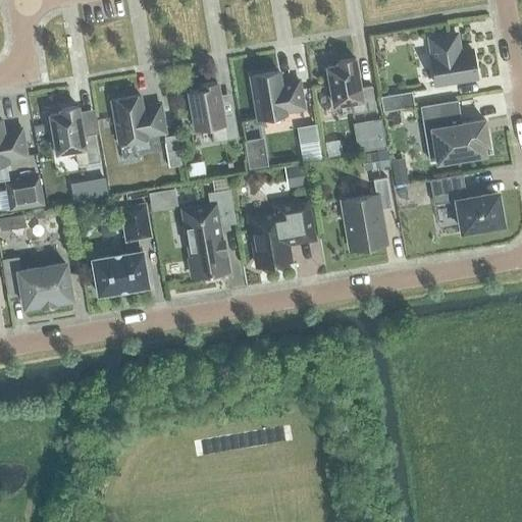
[(430,57),(434,85),(476,77),(472,50),(459,52),(456,35),(429,39),(432,57),(430,57)]
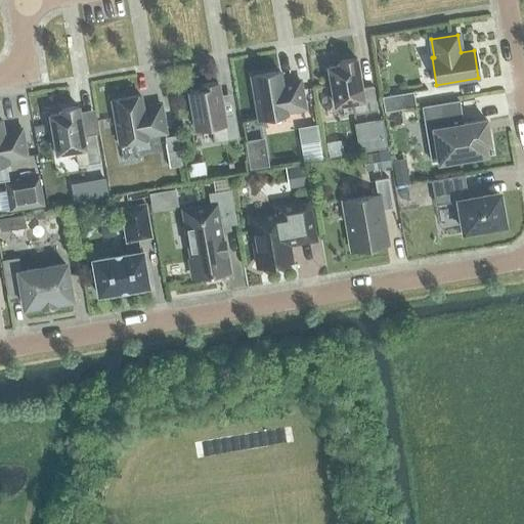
[(373,86),(360,88),(355,58),(338,61),(339,66),(328,68),(334,105),(352,102),(354,115),(377,111),(373,86)]
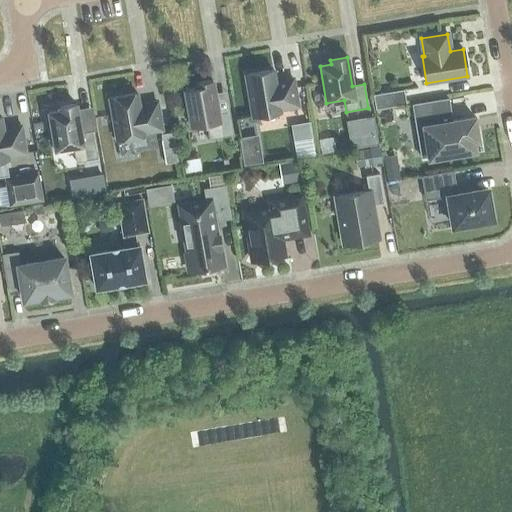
[(252,117),(280,112),(279,109),(297,106),(292,79),(279,81),(279,84),(275,84),(272,70),(245,75),(252,117)]
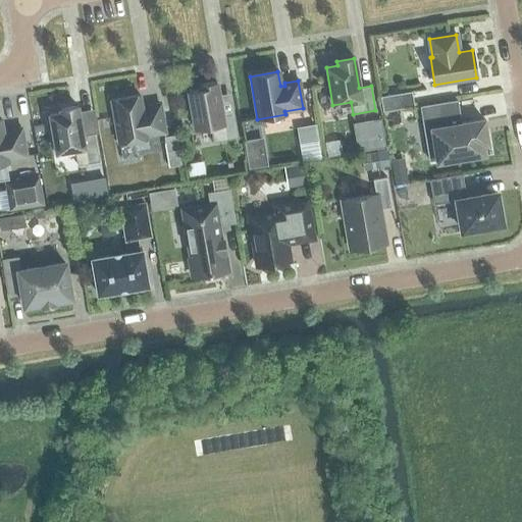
[(188,111),(191,125),(194,124),(195,128),(210,126),(213,143),(238,139),(233,114),(221,116),(216,83),(199,86),(200,89),(189,91),(192,111),(188,111)]
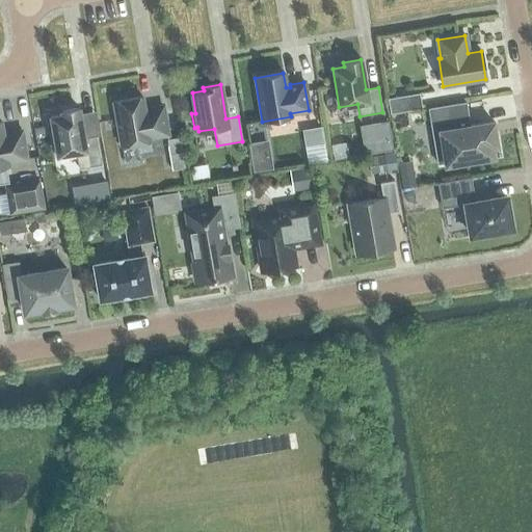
[(388,99),(390,113),(421,108),(419,94),(388,99)]
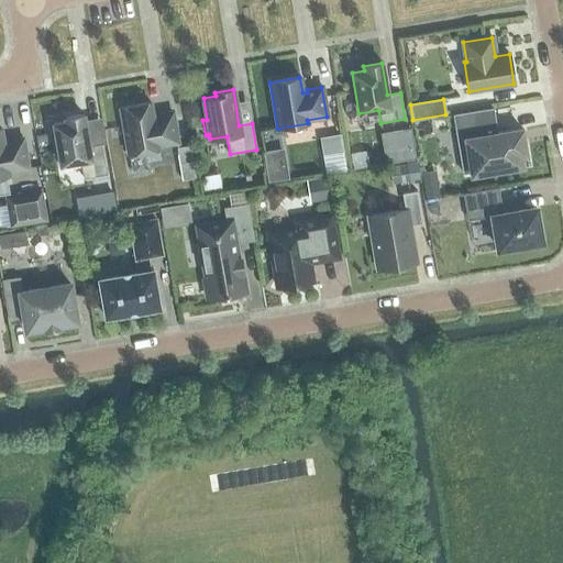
[(150,103),(120,108),(128,154),(129,154),(146,151),(158,150),(157,146),(177,143),(172,112),(156,116),(157,118),(153,119),(150,103)]
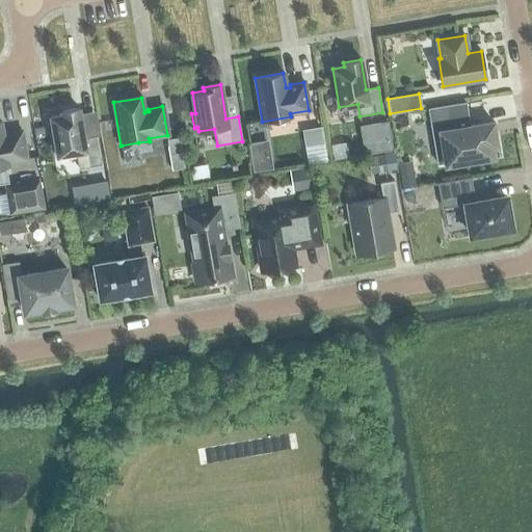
[(445,163),(446,165),(494,157),(490,138),(496,137),(493,122),(470,126),(466,103),(428,109),(430,121),(437,120),(440,133),(432,134),(437,164),(445,163)]
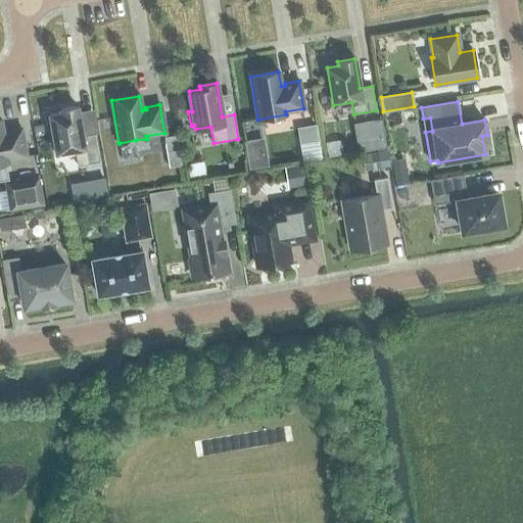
[(75,154),(77,167),(99,162),(95,138),(83,140),(77,106),(60,109),(60,113),(49,115),(57,157),(75,154)]
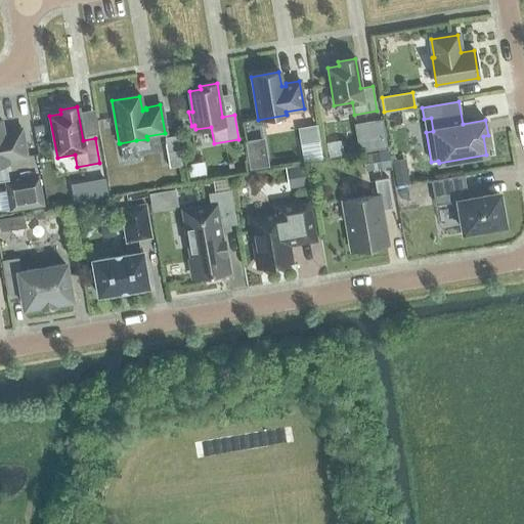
[(7,161),(26,158),(20,129),(7,131),(7,134),(3,135),(1,120),(0,120),(0,164),(8,163),(7,161)]
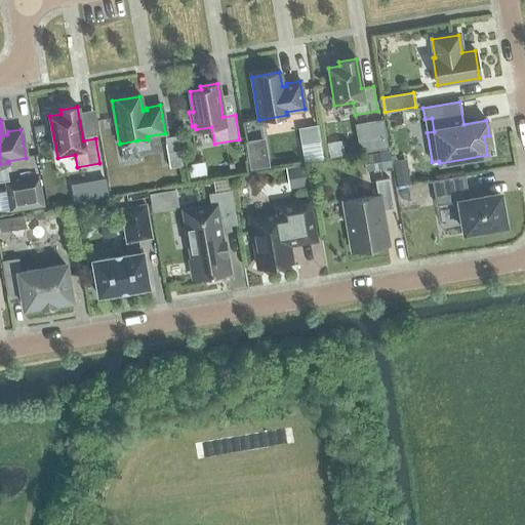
[(382,121),(358,125),(362,151),(387,147),(382,121)]
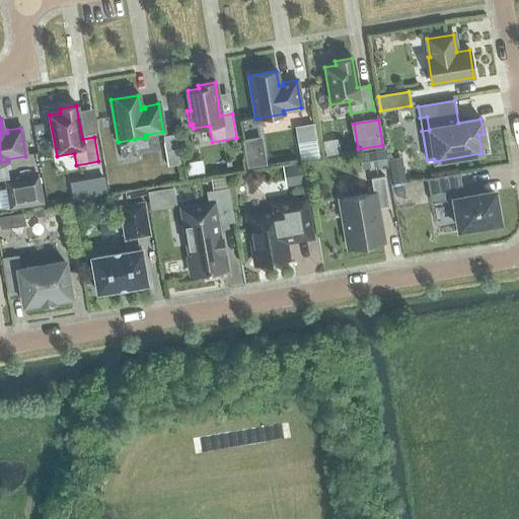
[(312,127),(296,129),(299,143),(314,141),(312,127)]
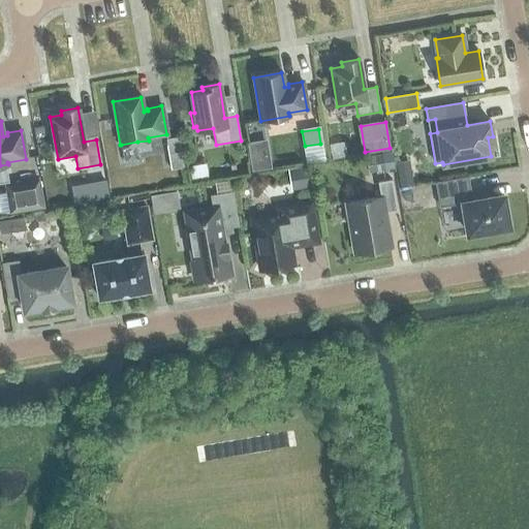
[(168,154),(180,152),(178,137),(165,139),(168,154)]
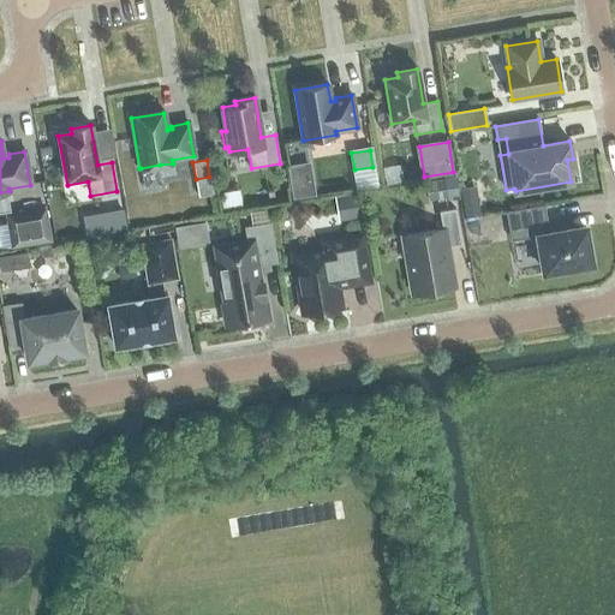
[(160,165),(141,168),(144,191),(163,187),(160,165)]
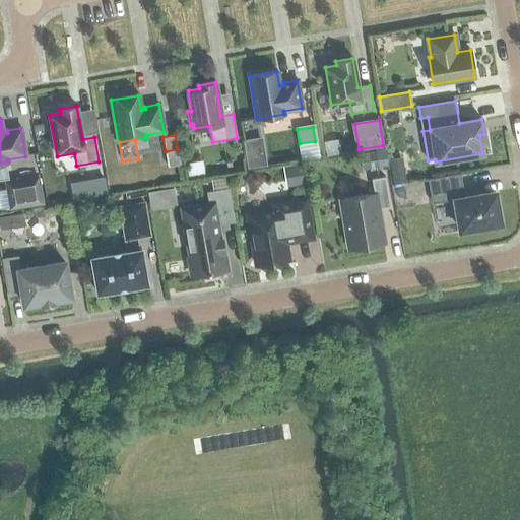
[(362,171),(378,168),(375,152),(359,154),(362,171)]
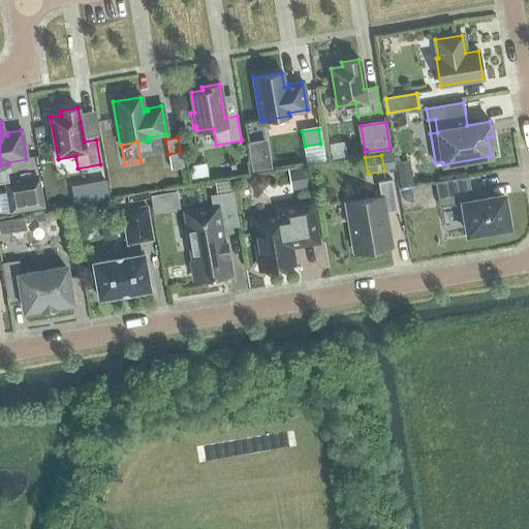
[(251,172),(271,168),(269,156),(249,159),(251,172)]
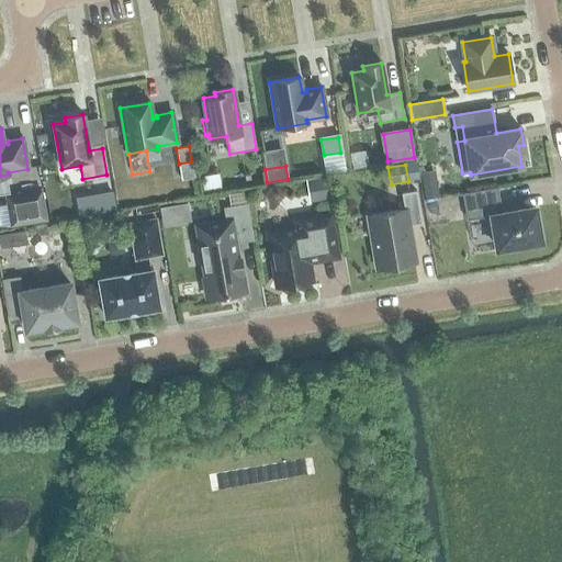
[(308,202),(330,199),(327,177),(305,181),(308,202)]
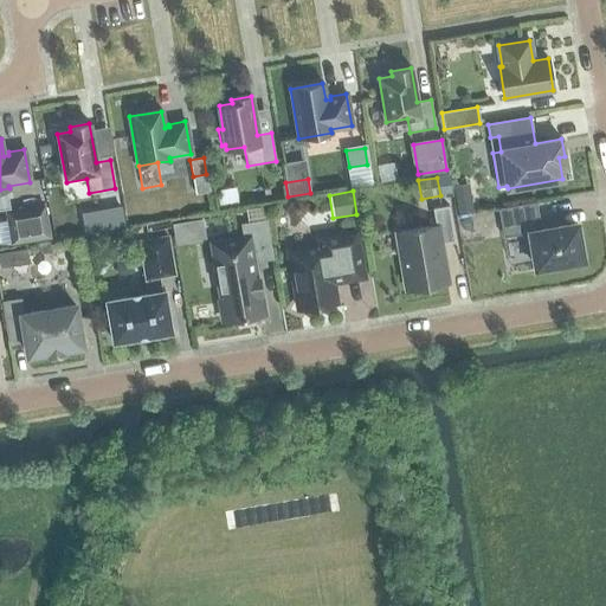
[(457,214),(472,212),(470,197),(456,199),(457,214)]
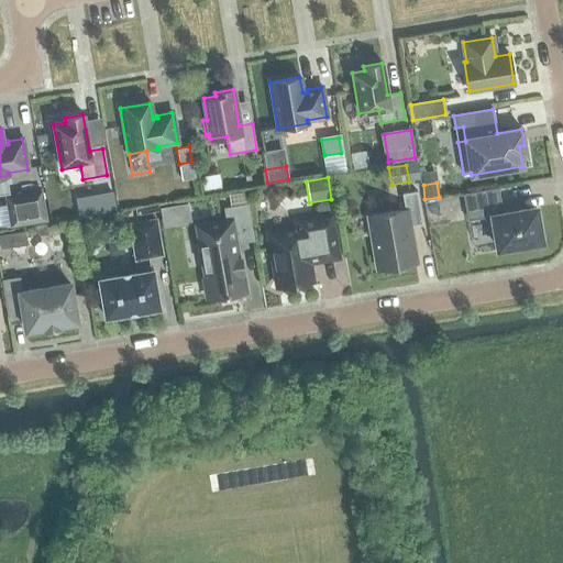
[(467,220),(492,217),(497,250),(541,242),(536,209),(501,214),(497,188),(463,194),(467,220)]
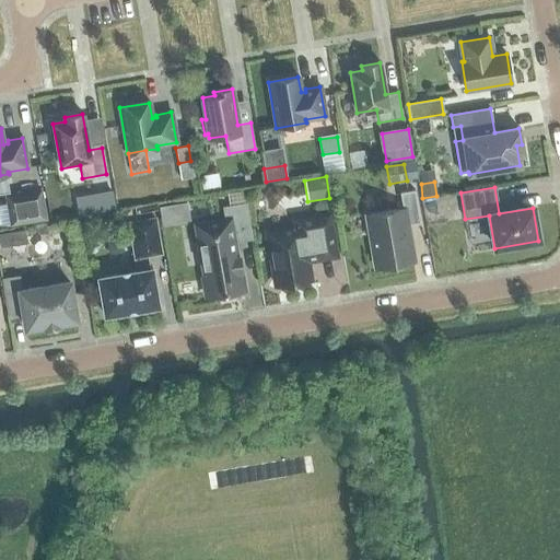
[(366,214),(376,268),(412,261),(406,224),(419,222),(413,190),(399,193),(403,209),(366,214)]
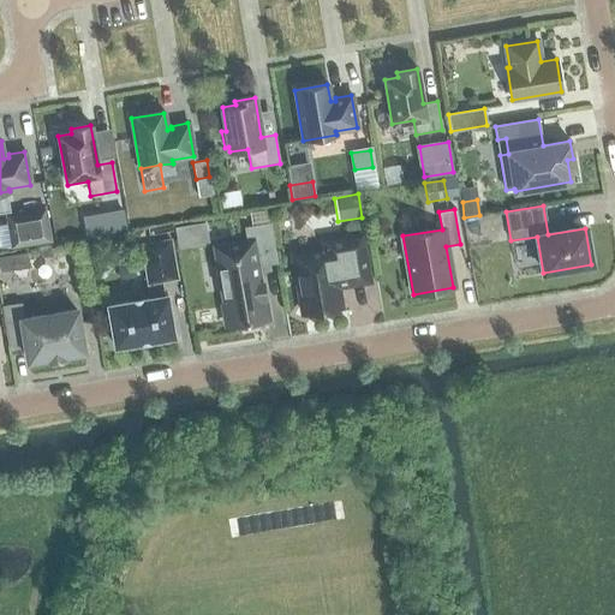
[(12,225),(17,246),(49,240),(45,210),(16,215),(18,224),(12,225)]
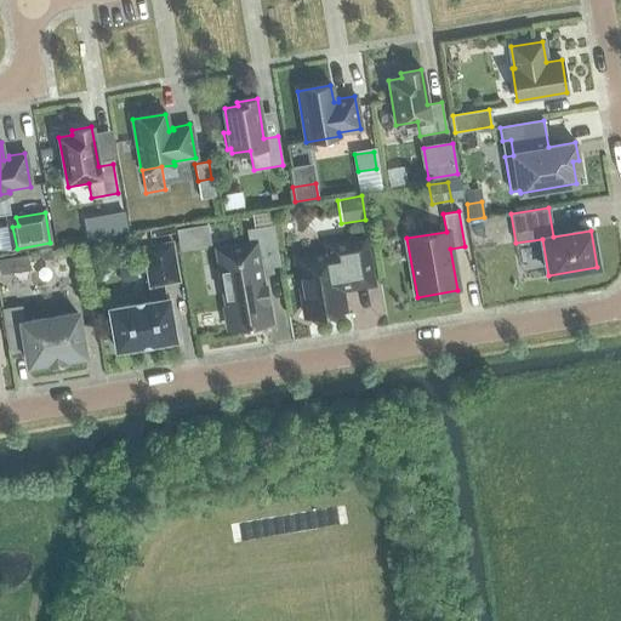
[(110,216),(113,234),(126,232),(123,214),(110,216)]
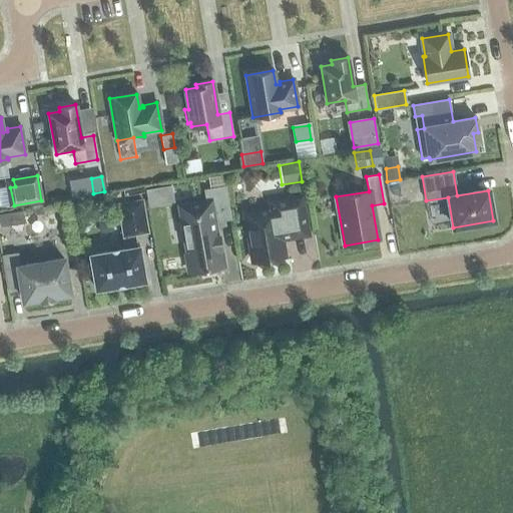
[(180,206),(187,252),(186,253),(189,273),(222,267),(219,248),(221,248),(219,235),(217,235),(213,213),(228,210),(224,187),(204,190),(206,202),(180,206)]
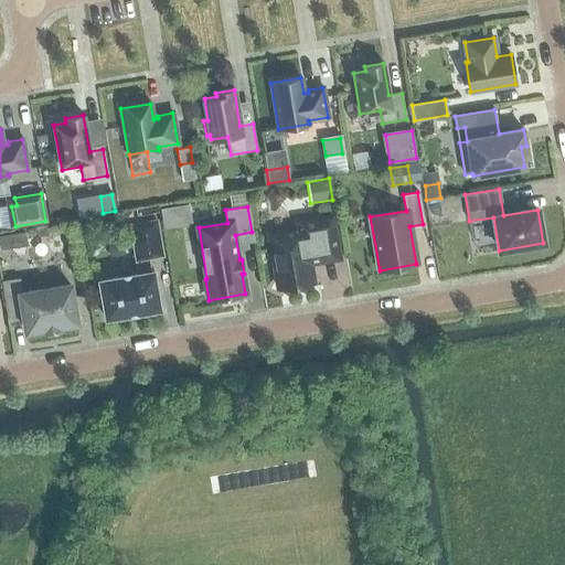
[(160,210),(163,227),(173,226),(171,208),(160,210)]
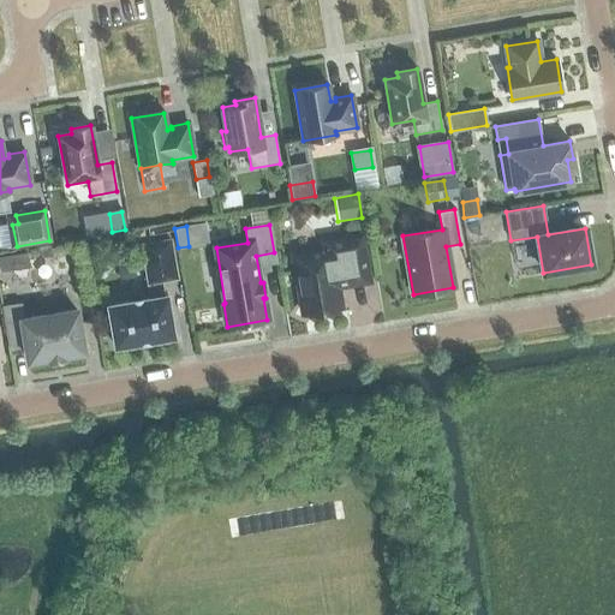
[(292,255),(303,315),(340,308),(336,286),(369,281),(360,236),(324,243),(326,249),(292,255)]
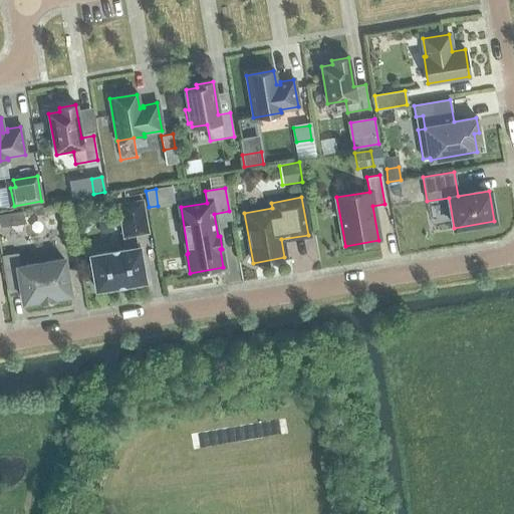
[(79,221),(90,217),(84,201),(73,205),(79,221)]
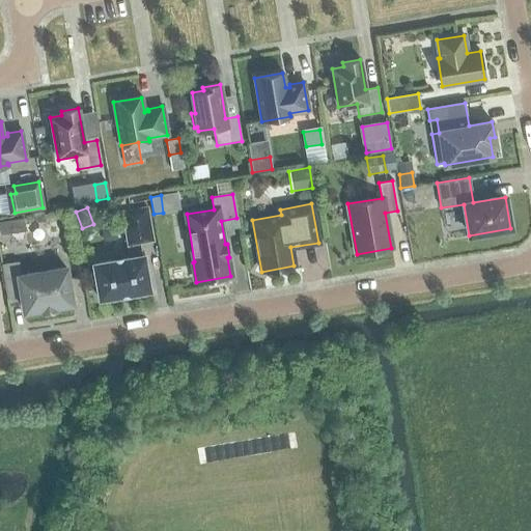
[(152,240),(146,207),(122,212),(130,257),(92,264),(100,300),(150,290),(144,254),(140,255),(138,243),(152,240)]
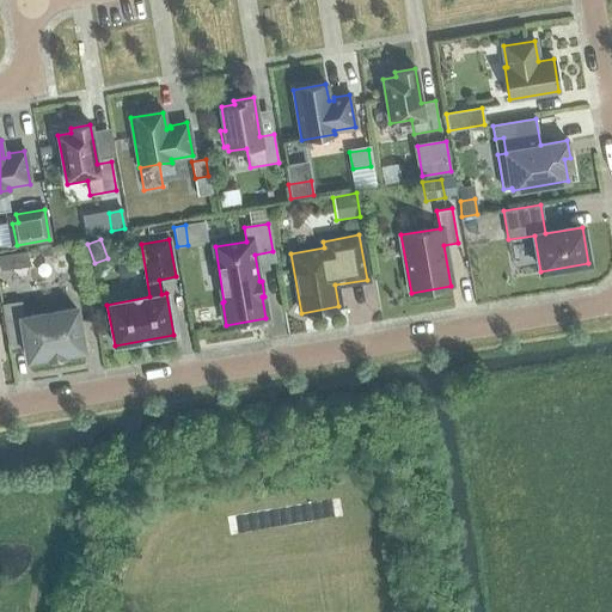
[(0,270),(29,267),(26,251),(0,255),(0,270)]
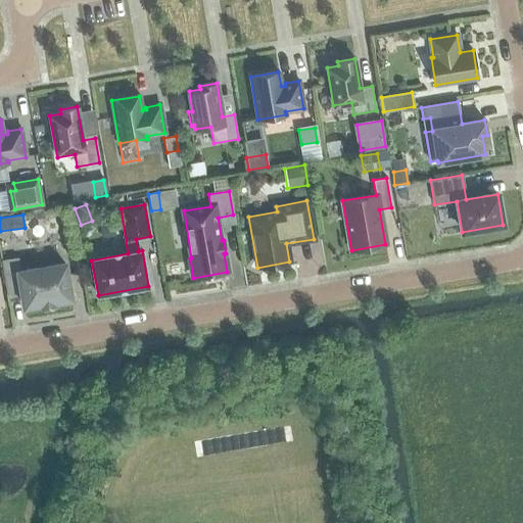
[(70,298),(64,264),(15,273),(13,259),(1,262),(6,289),(20,286),(25,306),(41,303),(42,305),(53,302),(53,301),(70,298)]
